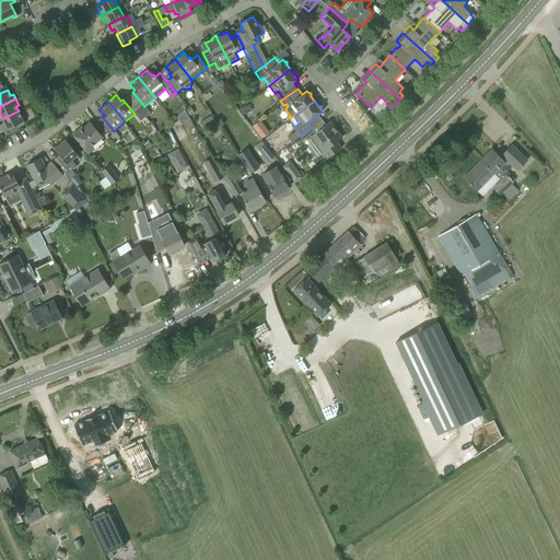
[(241,107),(243,114),(252,112),(248,104),(241,107)]
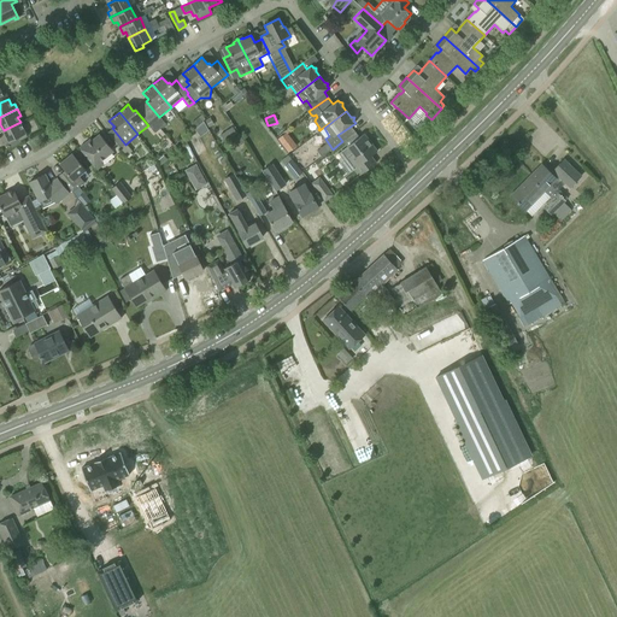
[(199,118),(192,124),(195,128),(203,122),(199,118)]
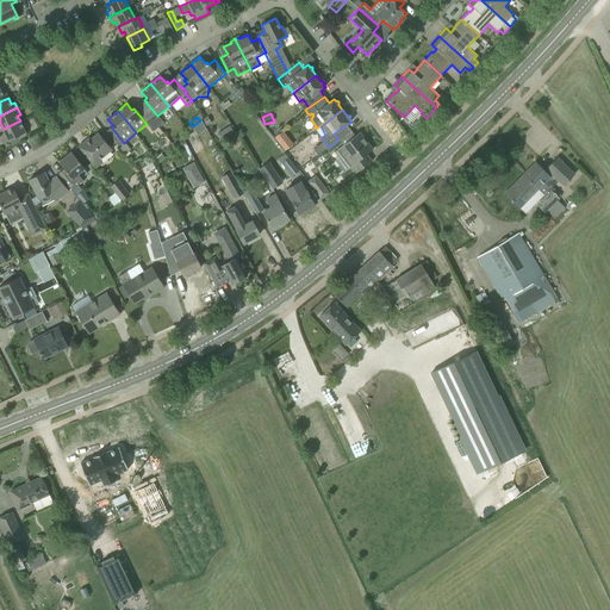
[(20,120),(4,129),(8,141),(18,136),(19,138),(26,135),(20,120)]
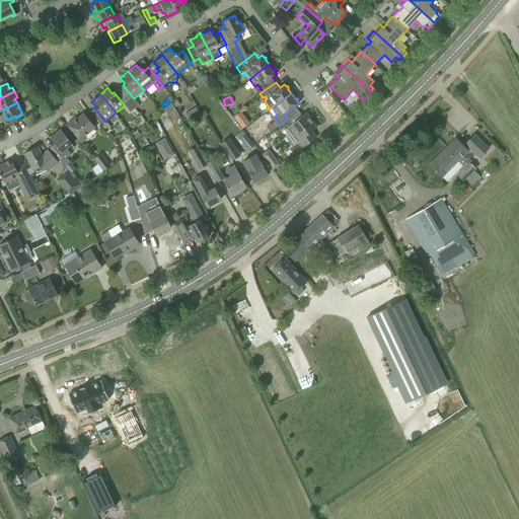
[(165,106),(170,113),(176,108),(171,102),(165,106)]
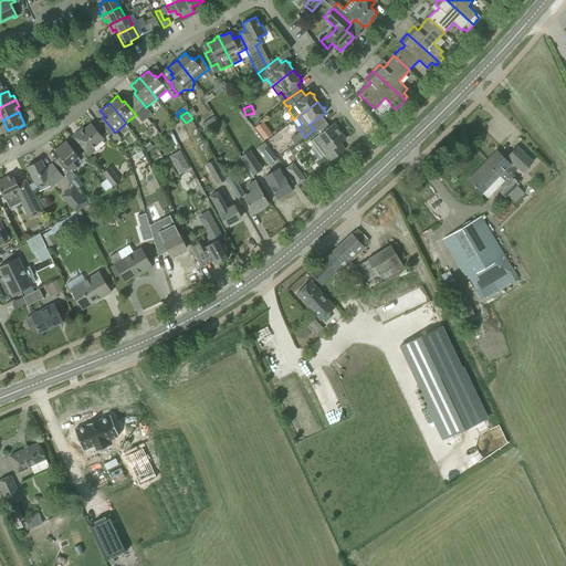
[(147,118),(144,114),(138,117),(143,123),(147,118)]
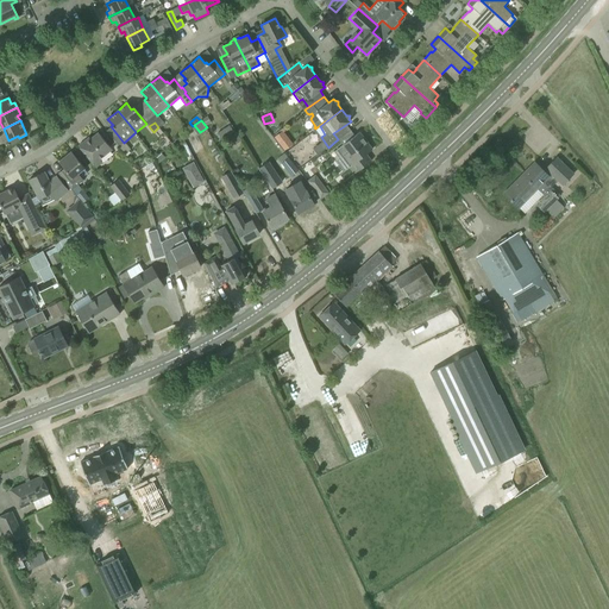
[(79,146),(95,168),(101,163),(100,159),(112,150),(98,132),(86,143),(85,140),(79,146)]
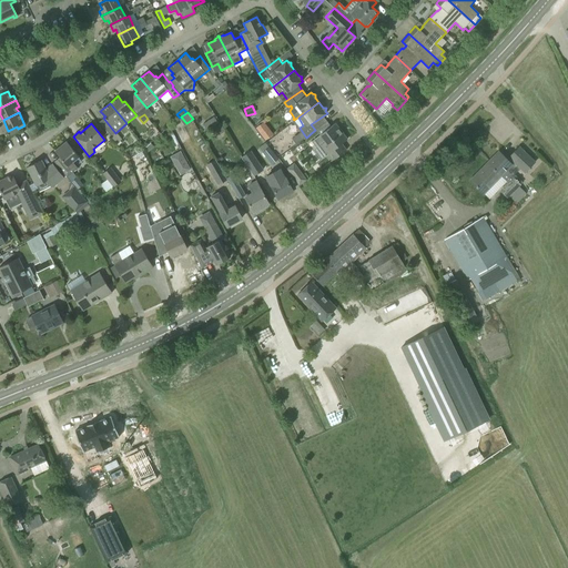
[(346,150),(342,143),(343,143),(340,140),(345,137),(335,123),(326,130),(320,135),(324,142),(314,150),(321,159),(327,154),(332,161),(346,150)]
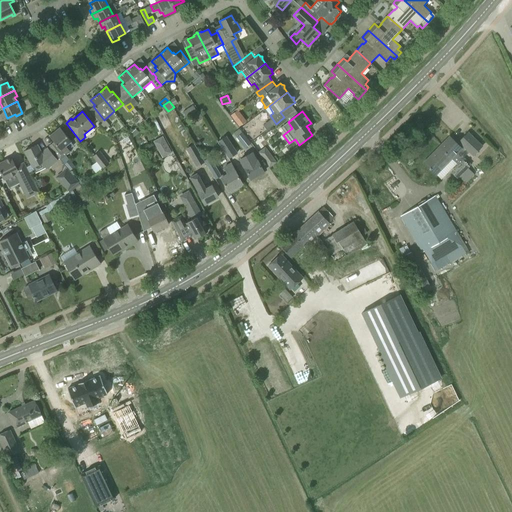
[(241,116),(234,121),(239,127),(246,121),(241,116)]
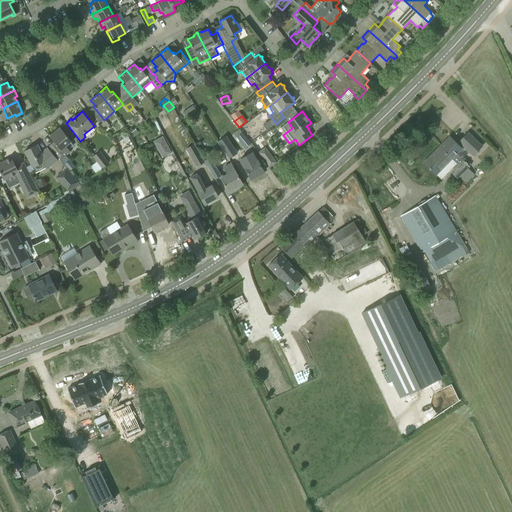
[(263,126),(266,131),(272,126),(268,121),(263,126)]
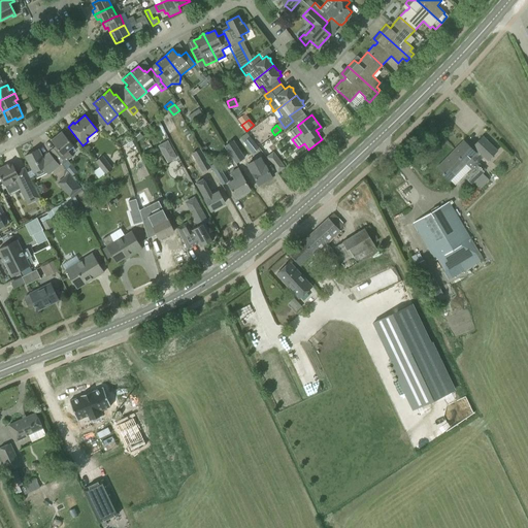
[(70,141),(72,139),(66,132),(64,134),(62,131),(51,140),(57,149),(52,153),(62,165),(72,156),(67,151),(73,146),(70,141)]
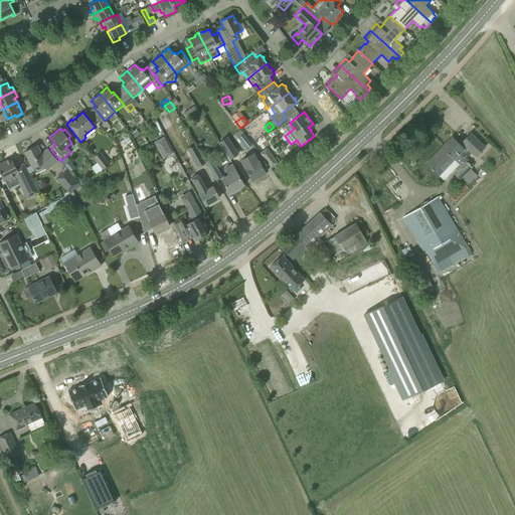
[(135,130),(129,134),(132,138),(138,134),(135,130)]
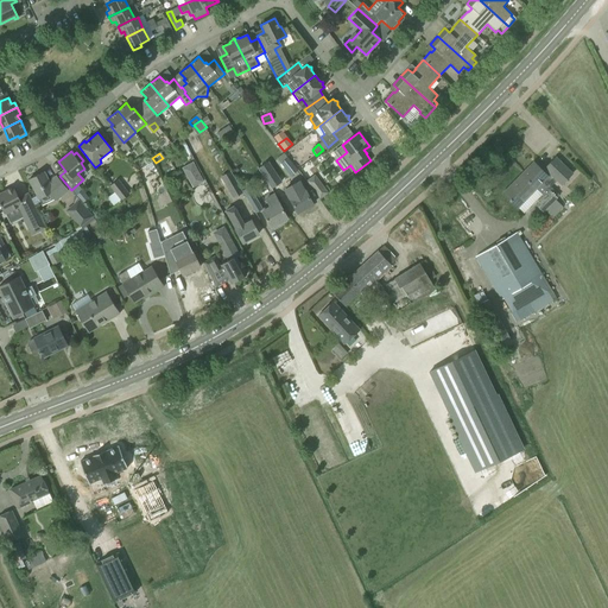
[(279,164),(290,177),(298,171),(287,157),(279,164)]
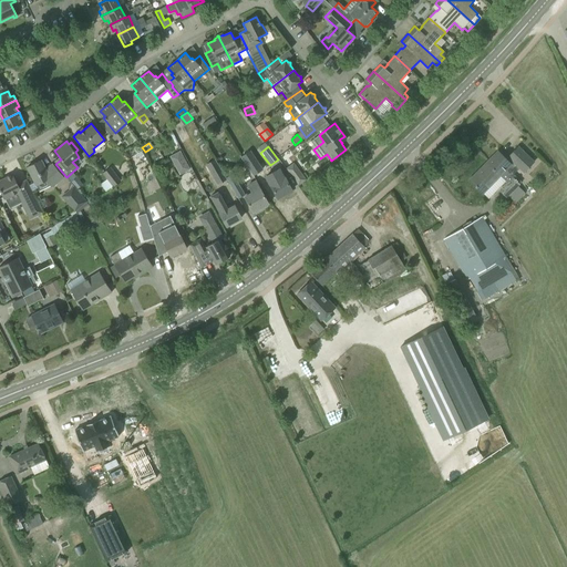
[(487,163),(470,181),(482,193),(498,175),(506,183),(512,177),(504,169),(513,162),(524,172),(533,163),(517,147),(508,156),(508,157),(506,160),(498,152),(487,163)]
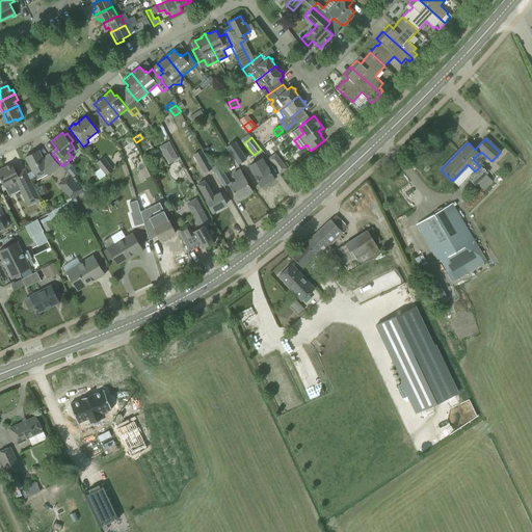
[(168,141),(159,147),(168,164),(178,159),(168,141)]
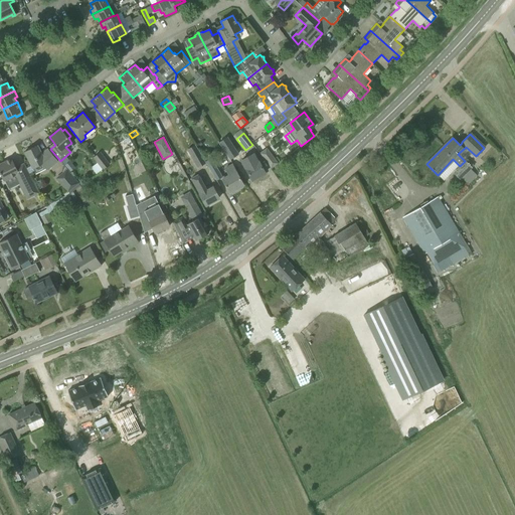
[(37,145),(24,152),(28,161),(32,169),(35,174),(45,169),(47,170),(58,162),(54,156),(47,149),(41,154),(37,145)]
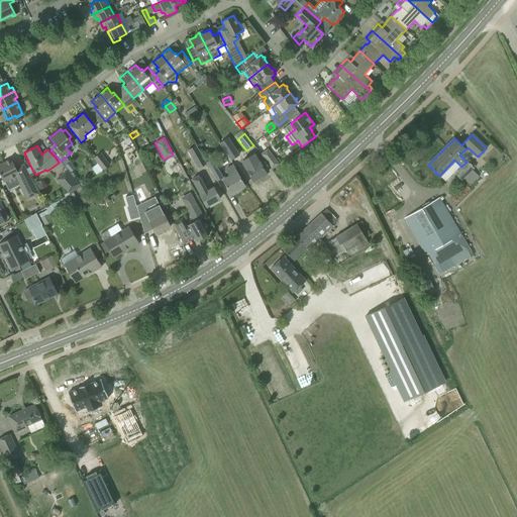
[(198,169),(206,164),(206,162),(205,163),(196,145),(187,150),(198,169)]
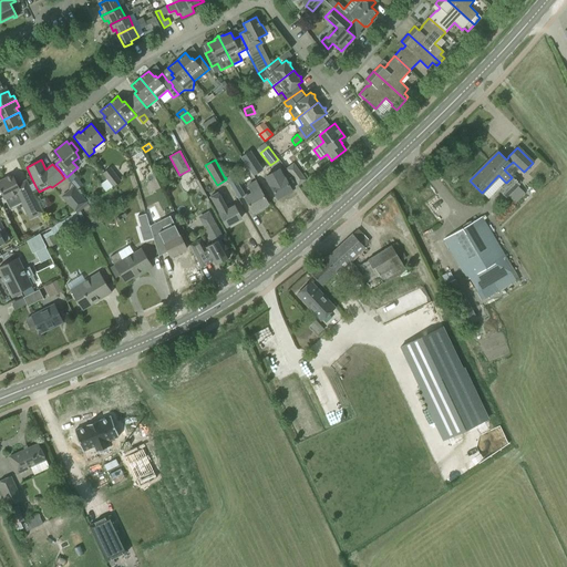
[(102,174),(112,187),(121,181),(110,167),(102,174)]
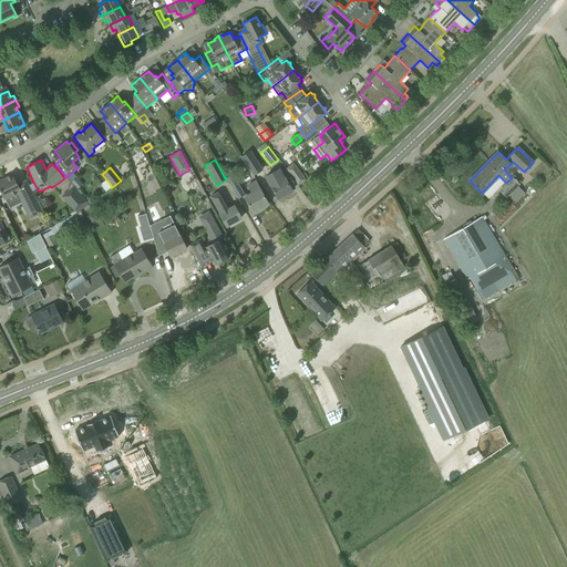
[(279,169),(266,176),(270,185),(277,198),(285,194),(286,196),(291,193),(290,191),(291,191),(285,177),(284,178),(279,169)]
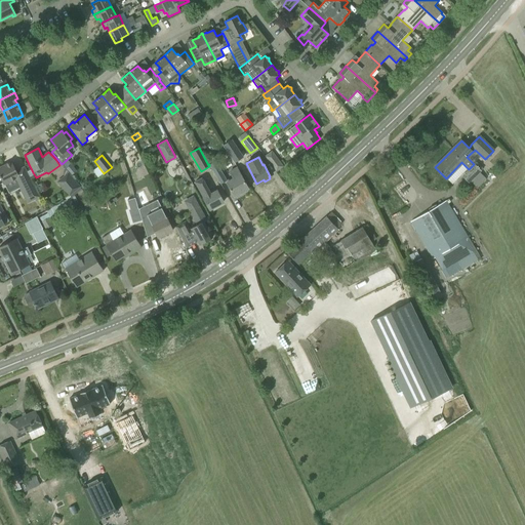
[(278,158),(271,163),(277,171),(283,166),(278,158)]
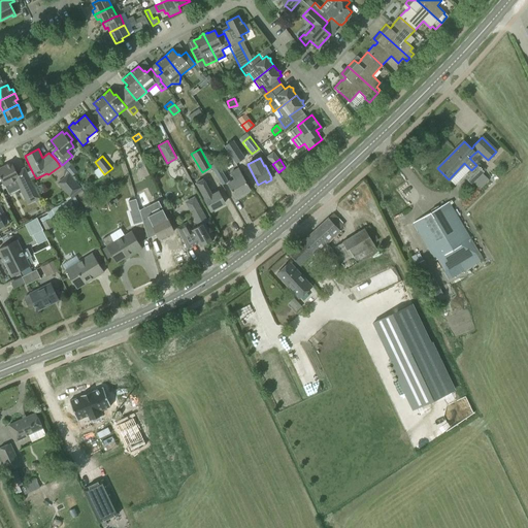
[(62,165),(70,174),(74,170),(67,161),(62,165)]
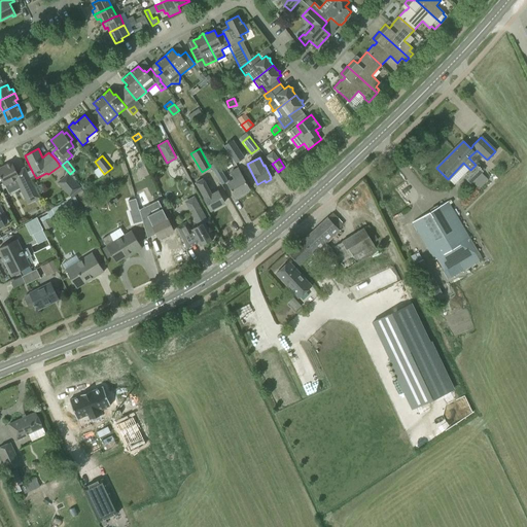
[(31,202),(39,198),(24,167),(16,171),(11,162),(0,167),(0,177),(4,185),(15,180),(20,189),(24,187),(31,202)]
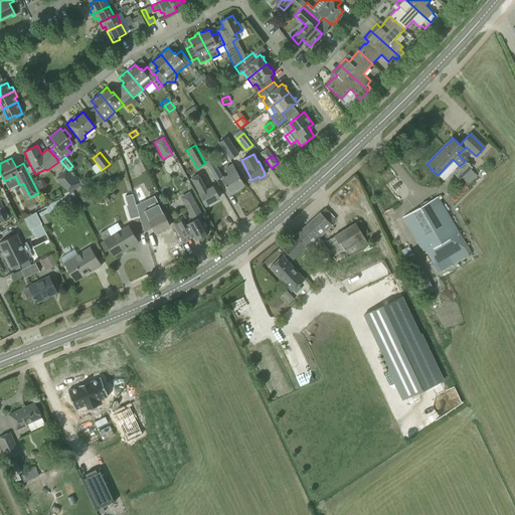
[(205,163),(215,181),(222,177),(211,158),(205,161),(205,163)]
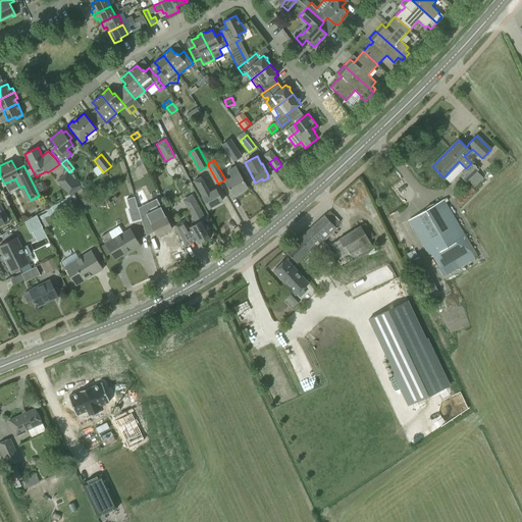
[(464,170),(459,175),(465,181),(466,183),(478,170),(471,163),(466,168),(464,170)]
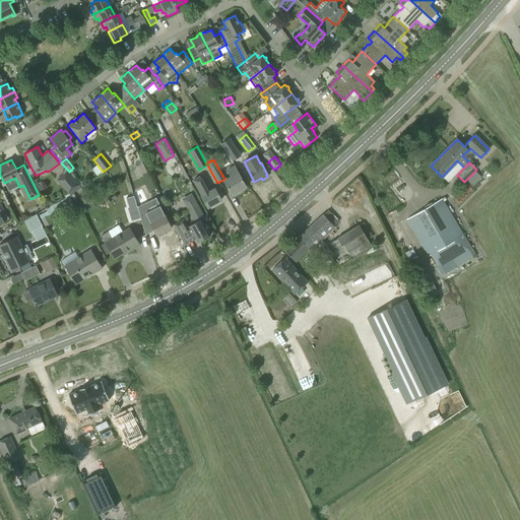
[(233,194),(234,195),(235,195),(240,193),(240,191),(239,190),(246,187),(234,166),(225,170),(230,177),(223,180),(232,194),(233,194)]
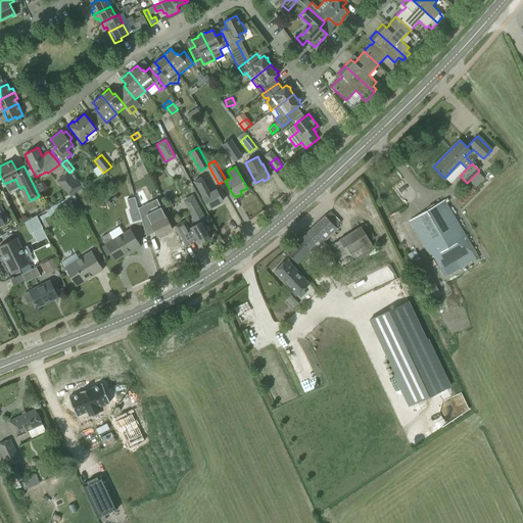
[(55,181),(67,196),(80,186),(67,172),(55,181)]
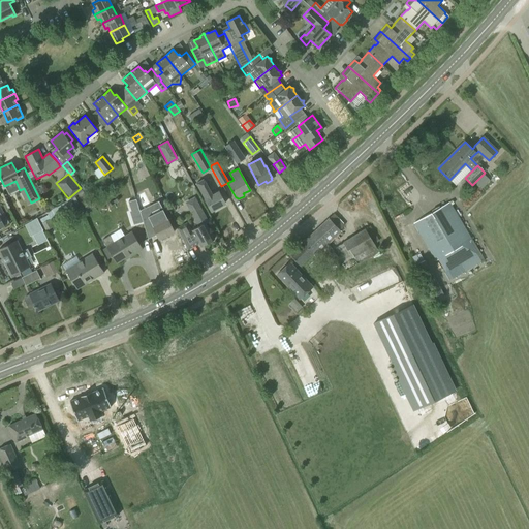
[(195,183),(211,211),(225,204),(218,191),(212,194),(204,179),(195,183)]
